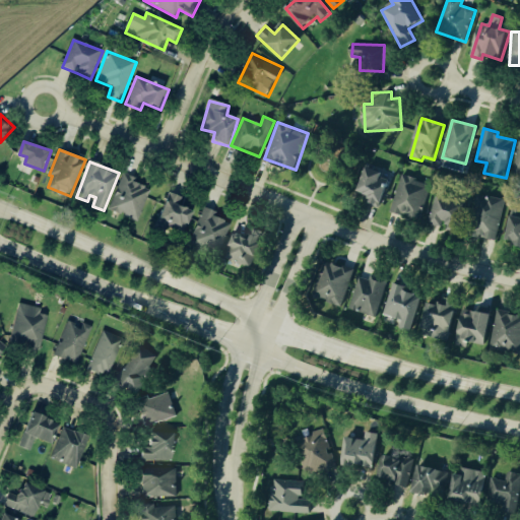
[(385,171),(367,167),(362,193),(372,195),(371,201),(386,204),(390,180),(383,179),(385,171)]
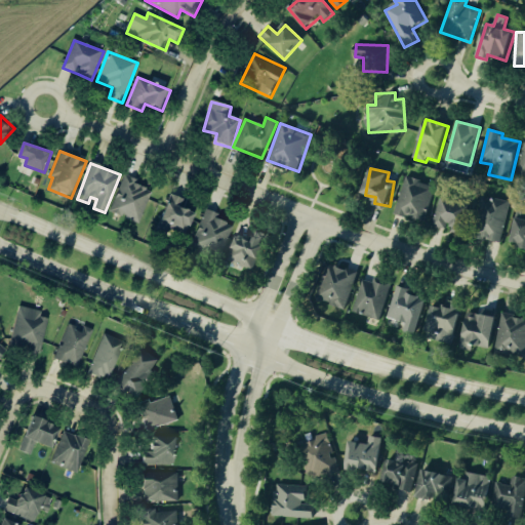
[(423,221),(436,186),(406,175),(394,211),(423,221)]
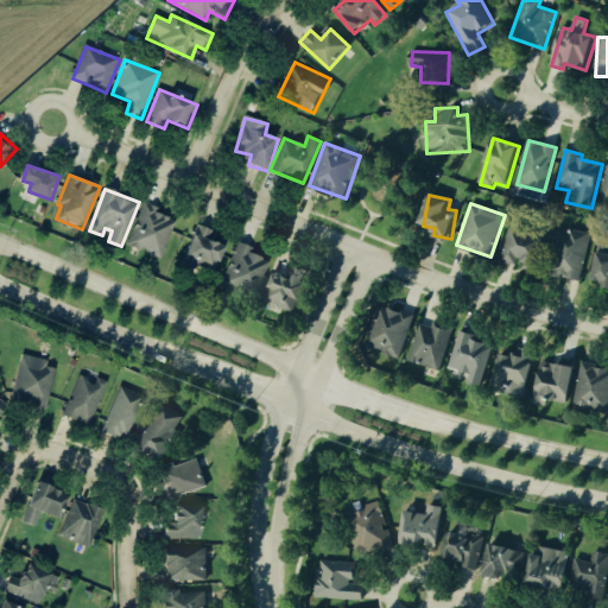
[(177,217),(143,207),(128,247),(163,259),(177,217)]
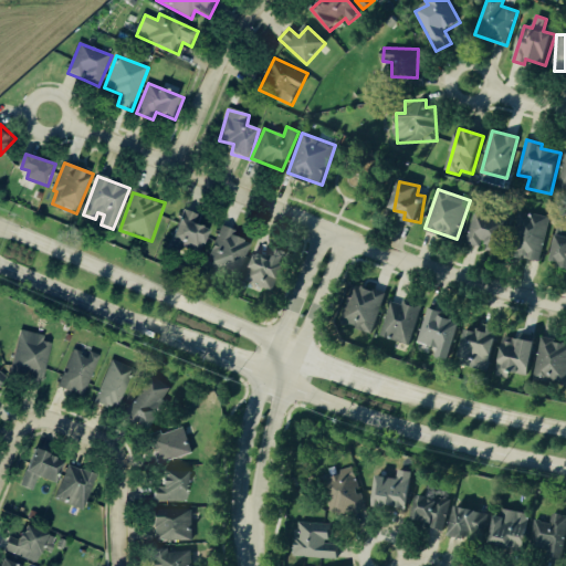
[(205,257),(211,227),(198,223),(200,213),(182,209),(174,249),(205,257)]
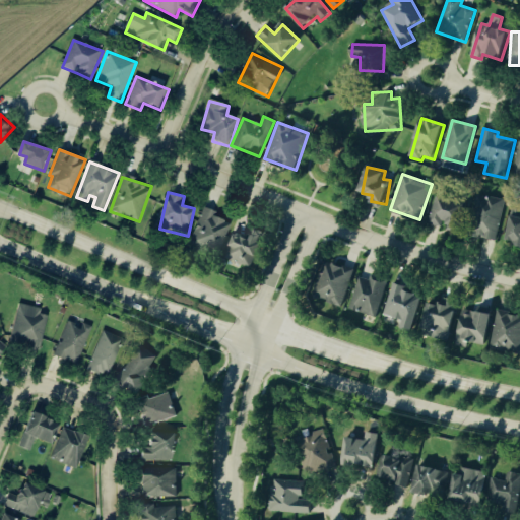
[(505,199),(476,194),(474,208),(481,210),(476,236),(497,240),(505,199)]
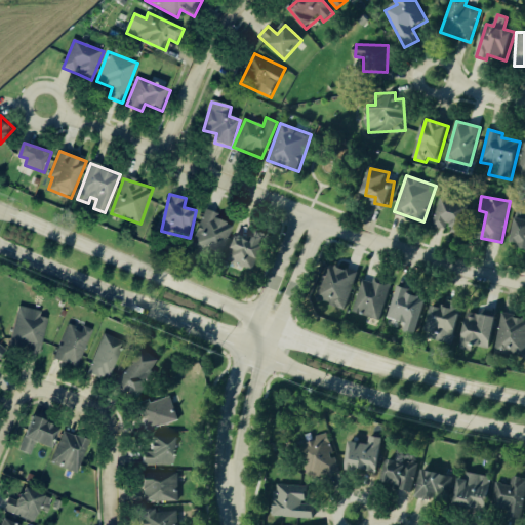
[(469,202),(438,197),(433,226),(449,229),(449,232),(463,234),(469,202)]
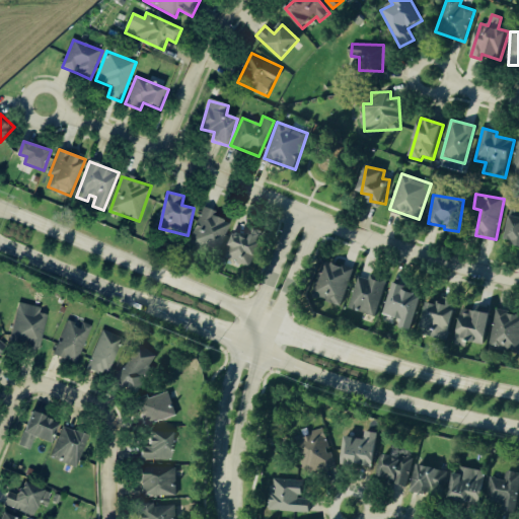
[(230,222),(216,217),(218,212),(203,207),(192,241),(221,250),(230,222)]
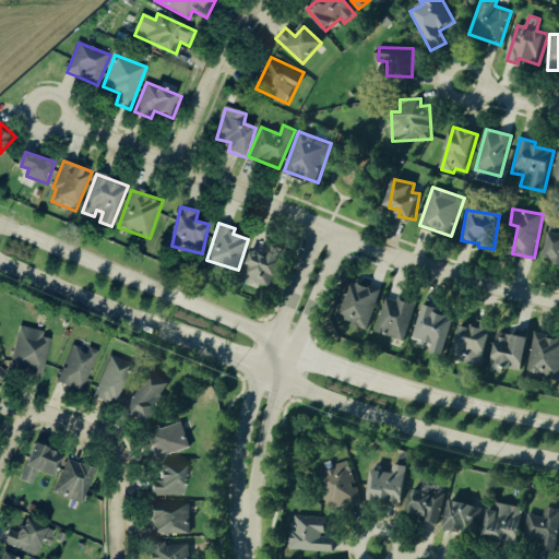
[(547,257),(557,259),(556,264),(558,264),(558,233),(551,232),(547,257)]
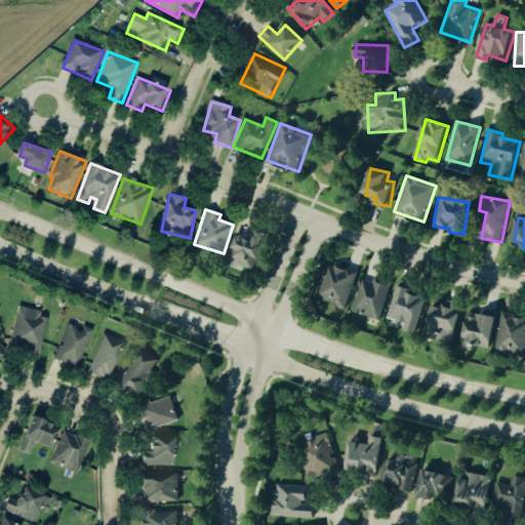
[(229,259),(255,271),(270,236),(258,231),(254,241),(239,234),(229,259)]
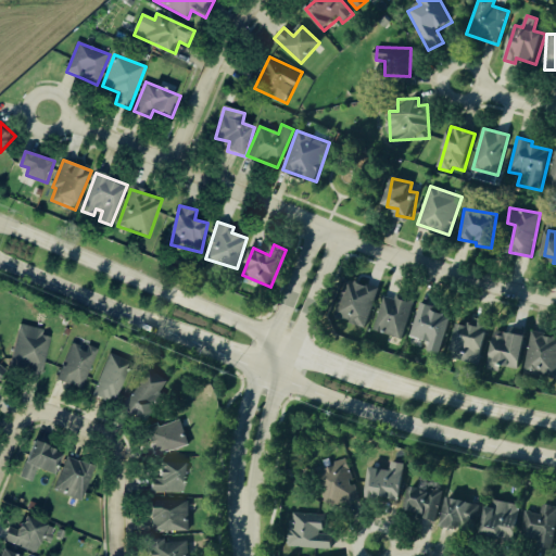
[(379,289),(354,279),(340,319),(365,328),(379,289)]
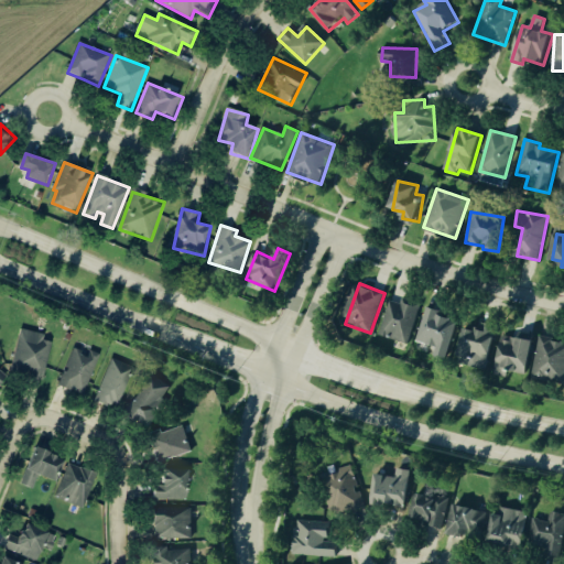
[(380,336),(410,343),(418,305),(402,302),(401,304),(388,301),(380,336)]
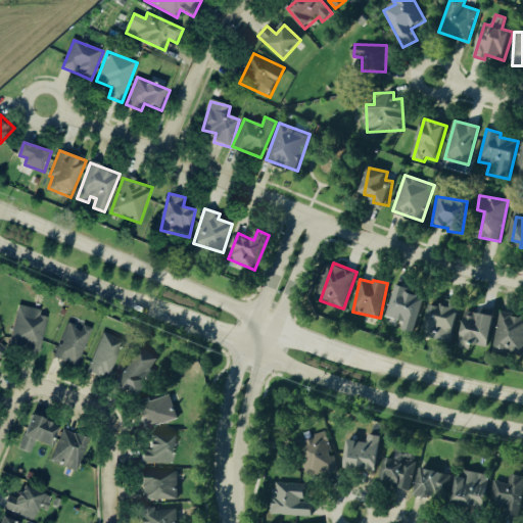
[(387,317),(405,320),(402,330),(415,333),(423,293),(393,287),(387,317)]
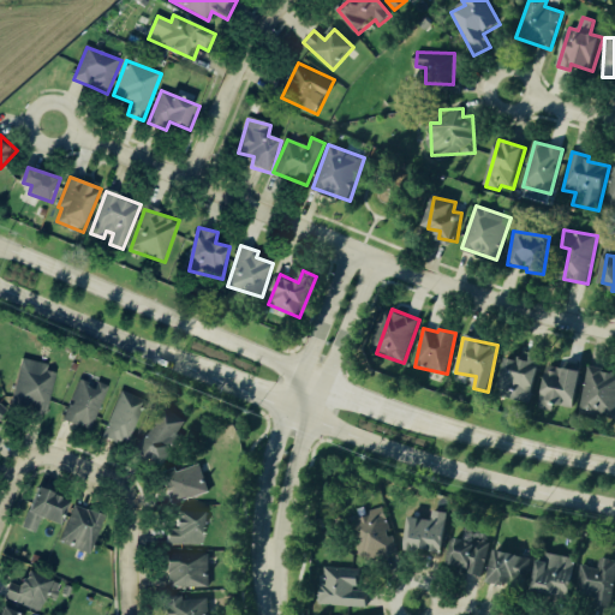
[(543,354),(524,351),(521,360),(508,358),(500,395),(532,402),(543,354)]
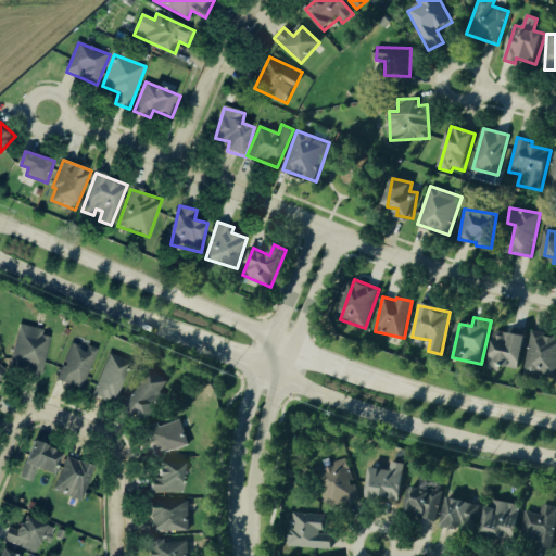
[(21,326),(11,366),(42,374),(52,333),(21,326)]
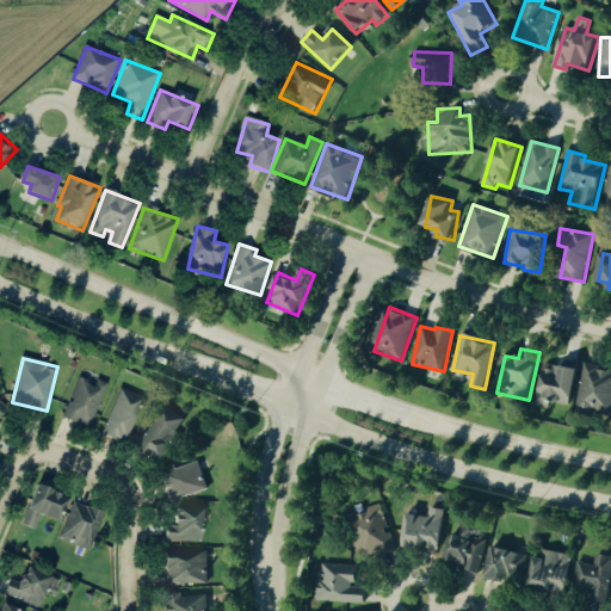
[(541,399),(574,405),(581,368),(547,362),(541,399)]
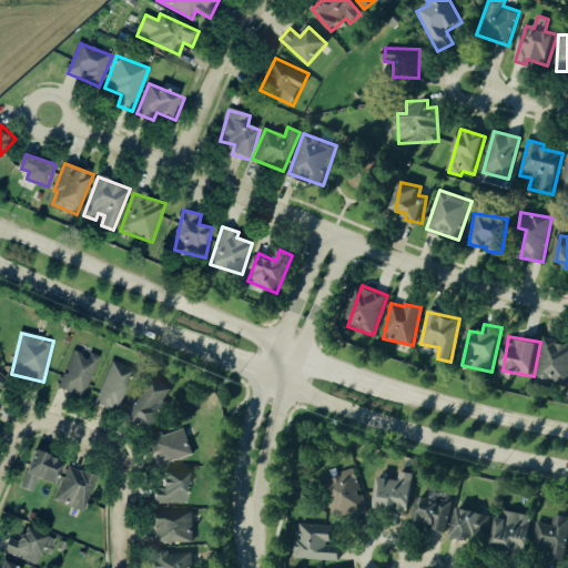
[(567,384),(567,343),(545,338),(536,378),(567,384)]
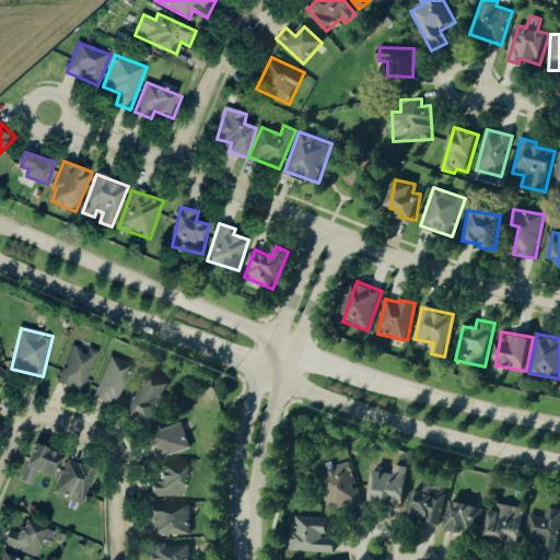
[(82,393),(100,352),(90,348),(88,352),(72,347),(57,383),(82,393)]
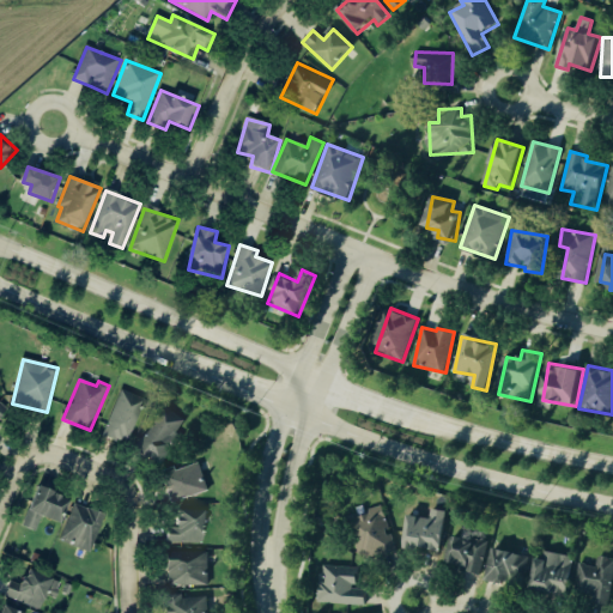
[(102,434),(127,444),(147,401),(122,389),(102,434)]
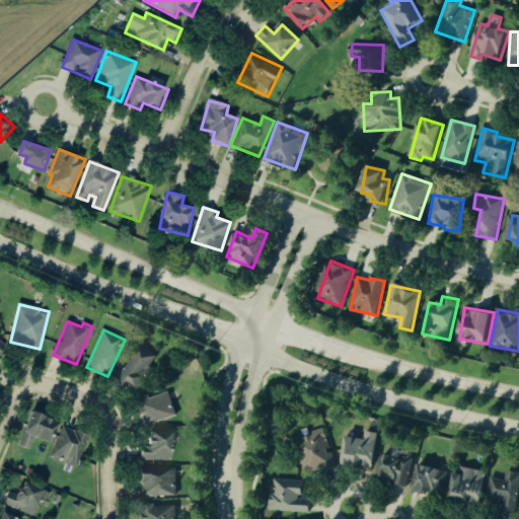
[(116,380),(136,394),(154,368),(149,365),(155,356),(139,345),(116,380)]
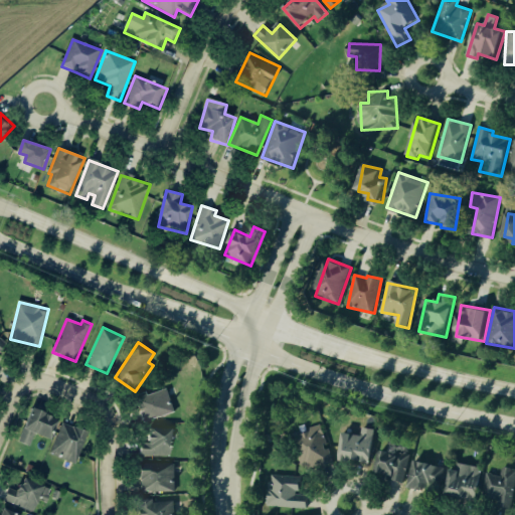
[(175,413),(169,390),(137,398),(143,421),(175,413)]
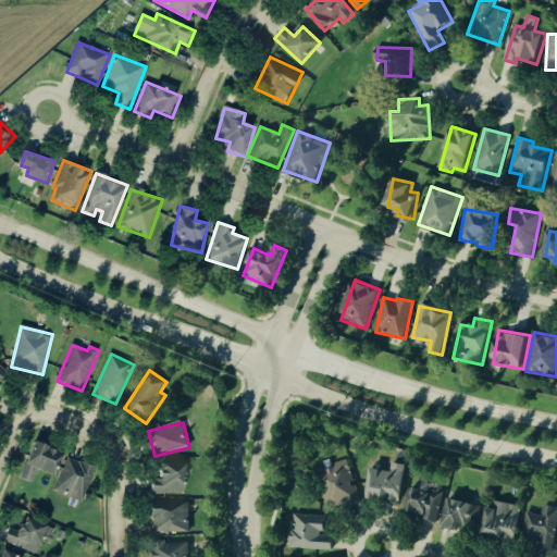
[(22,478),(33,483),(39,468),(56,475),(65,454),(37,442),(22,478)]
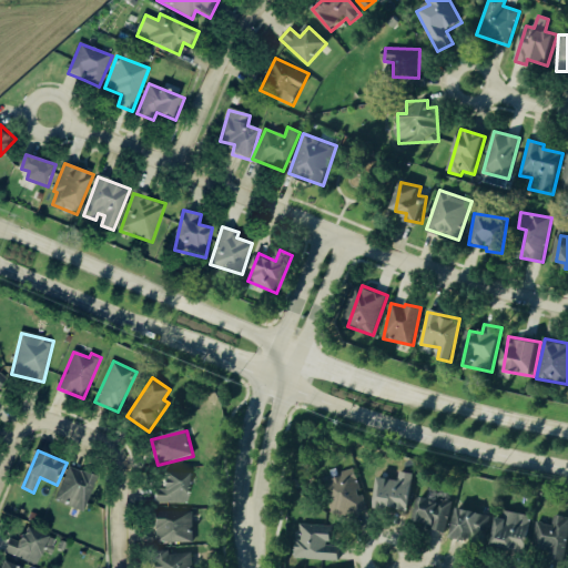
[(84,513),(99,477),(70,466),(56,501),(84,513)]
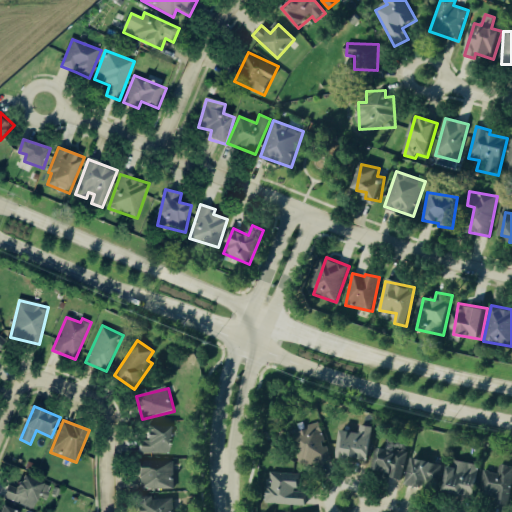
[(295,428),(299,466),(328,463),(324,425),(295,428)]
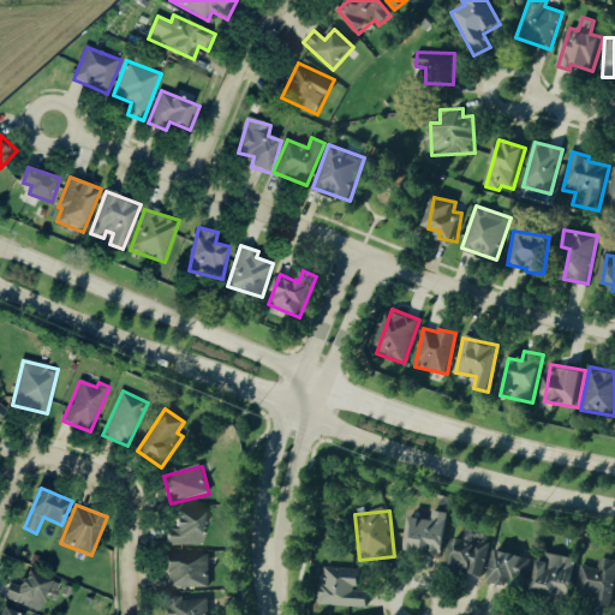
[(208,512),(181,512),(181,529),(171,529),(171,547),(208,545),(208,512)]
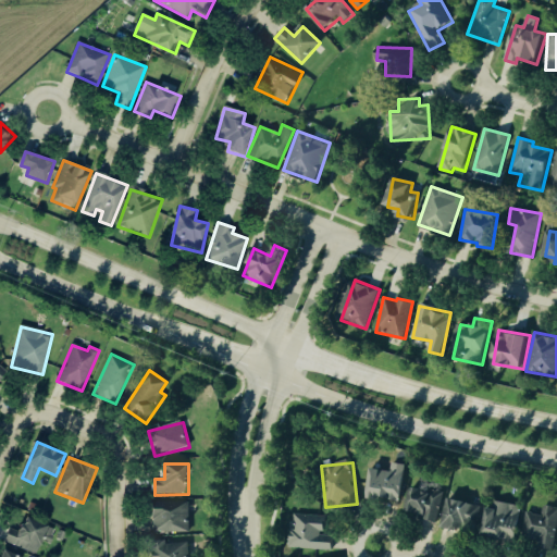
[(370,499),(406,498),(405,467),(369,468),(370,499)]
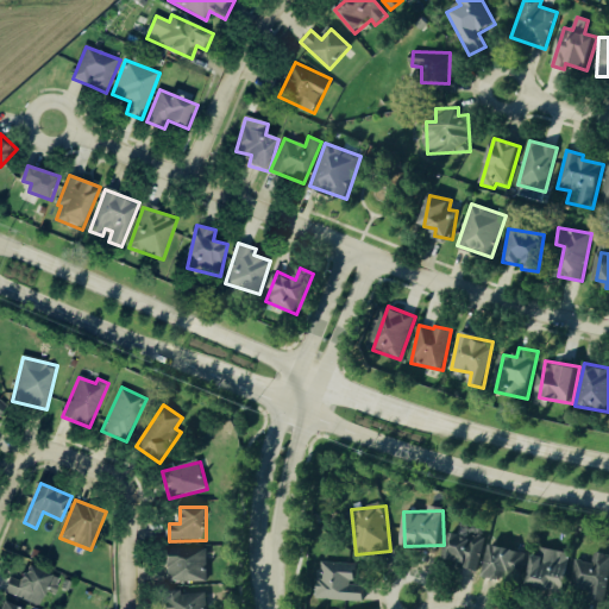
[(487,538),(452,528),(444,559),(478,569),(487,538)]
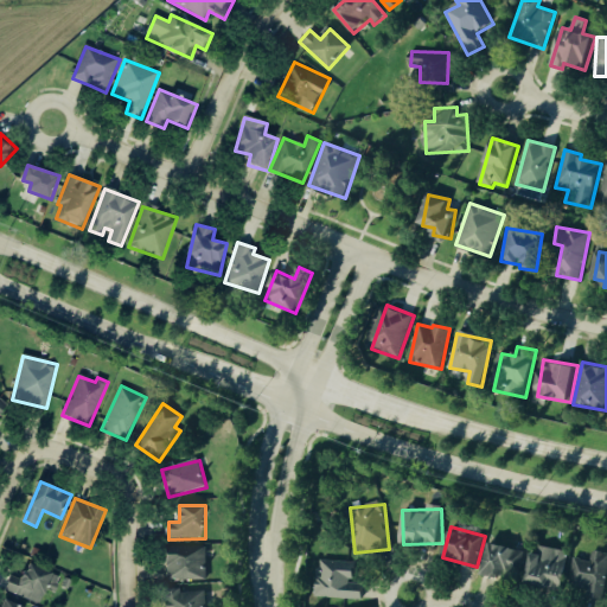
[(523,549),(491,543),(485,573),(517,580),(523,549)]
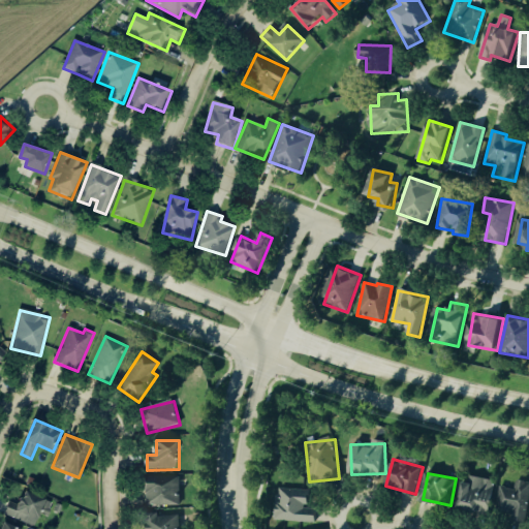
[(180,475),(146,476),(147,506),(181,505),(180,475)]
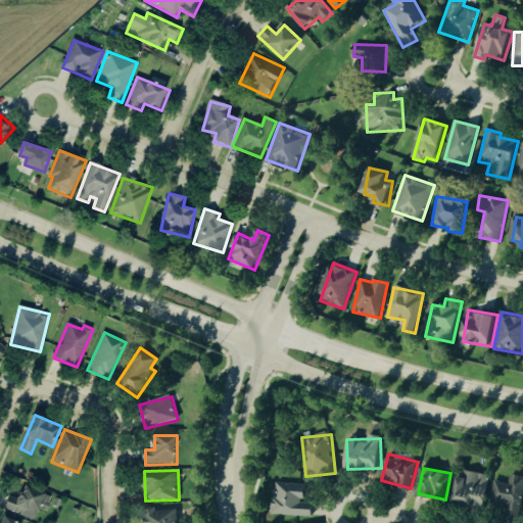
[(458,505),(487,507),(490,473),(460,471),(458,505)]
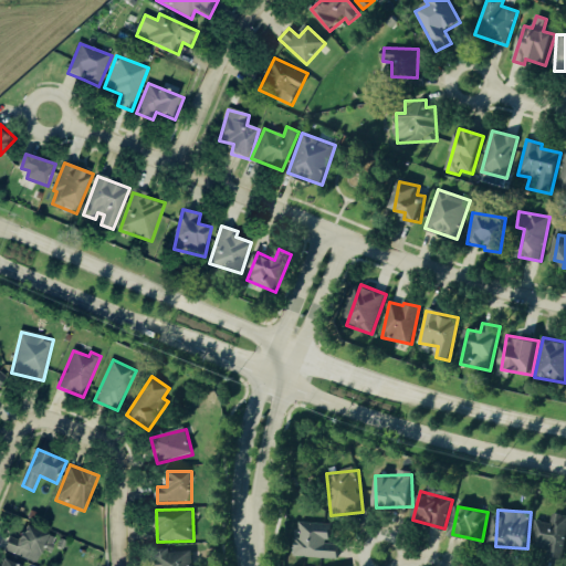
[(551,523),(536,520),(531,549),(564,555),(565,542),(565,515),(553,513),(551,523)]
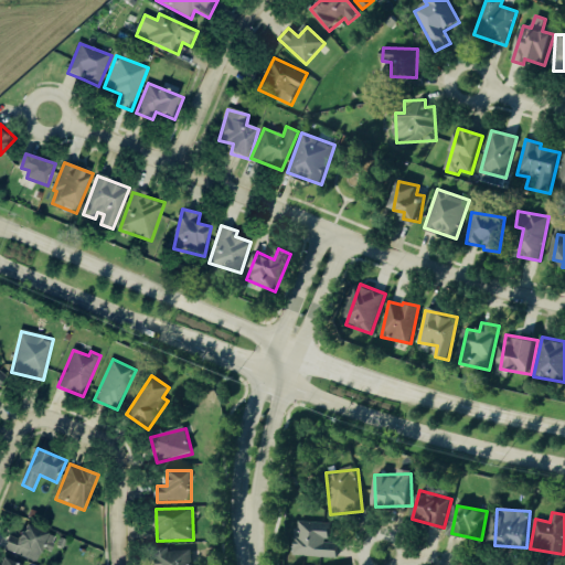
[(332,522),(296,521),(295,555),(339,557),(340,543),(331,543),(332,522)]
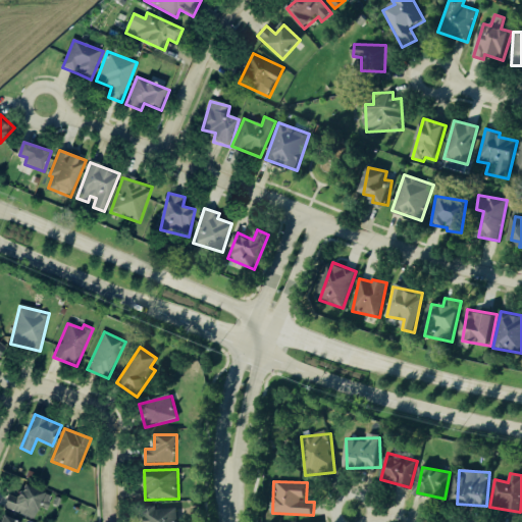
[(41,507),(48,509),(52,494),(24,485),(20,499),(9,494),(5,509),(37,519),(41,507)]
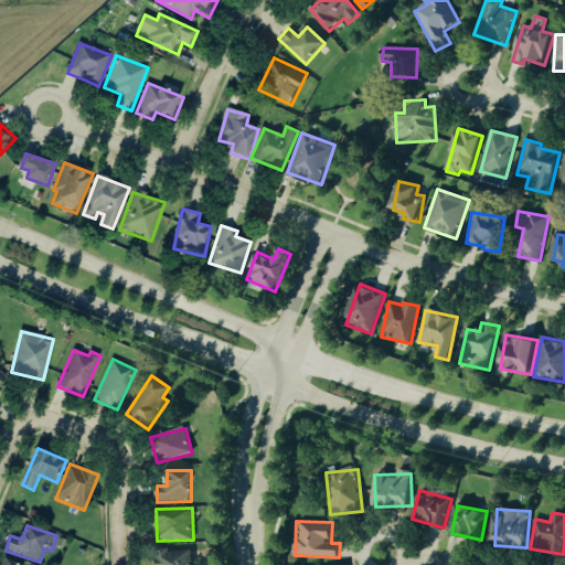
[(157,551),(157,564),(192,564),(192,548),(157,551)]
